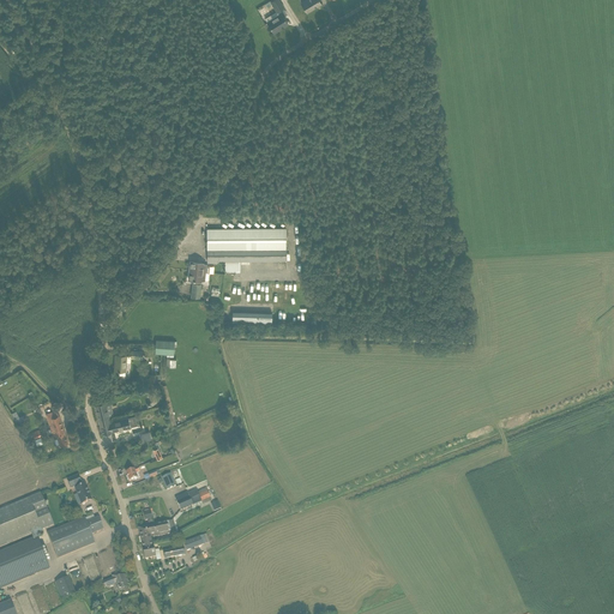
[(283,8),(278,0),(274,0),(271,2),(277,12),(283,8)]
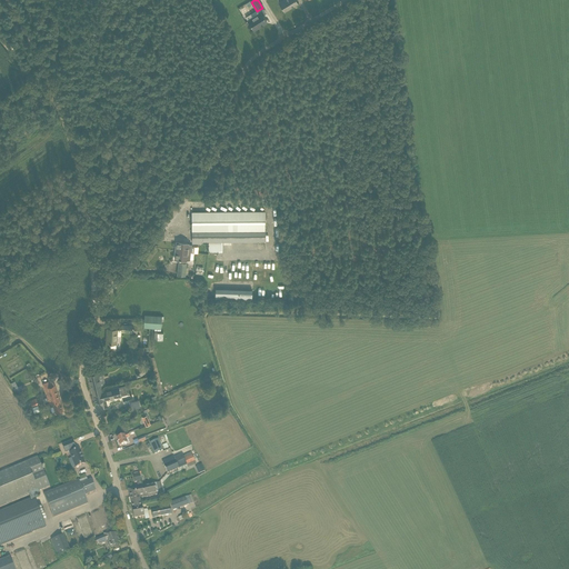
[(283,0),(279,3),(285,11),(297,3),(295,0),(283,0)]
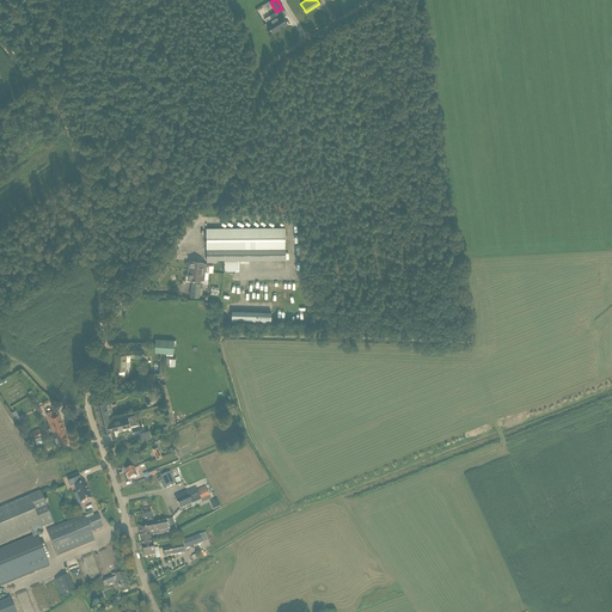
[(287,24),(281,14),(267,23),(273,32),(287,24)]
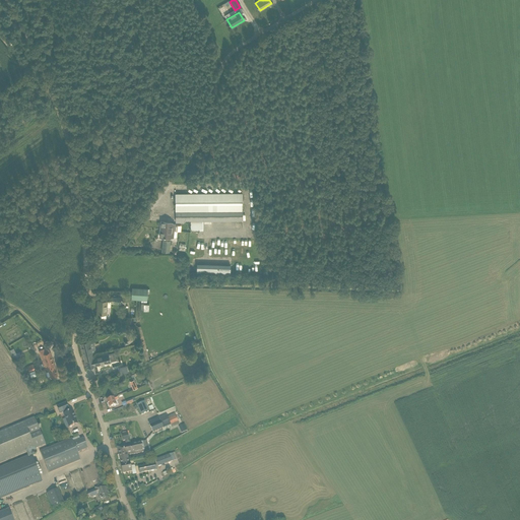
[(175,194),(176,222),(185,222),(185,221),(242,220),(242,194),(175,194)]
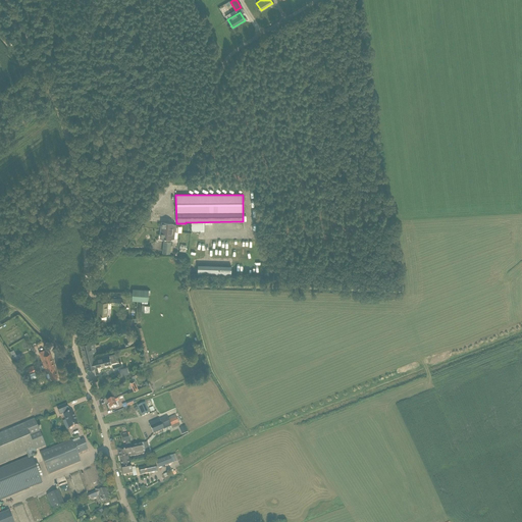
[(161,227),(160,238),(164,239),(165,239),(170,240),(170,239),(173,239),(174,232),(177,232),(181,232),(183,227),(178,226),(175,226),(175,225),(172,224),(172,223),(161,222),(161,227)]
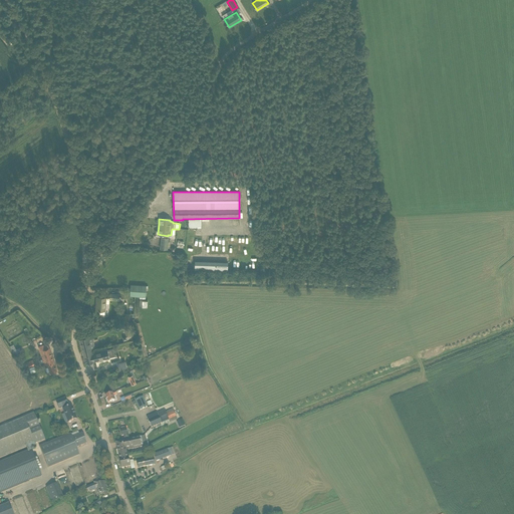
[(160,249),(167,250),(168,238),(161,238),(160,249)]
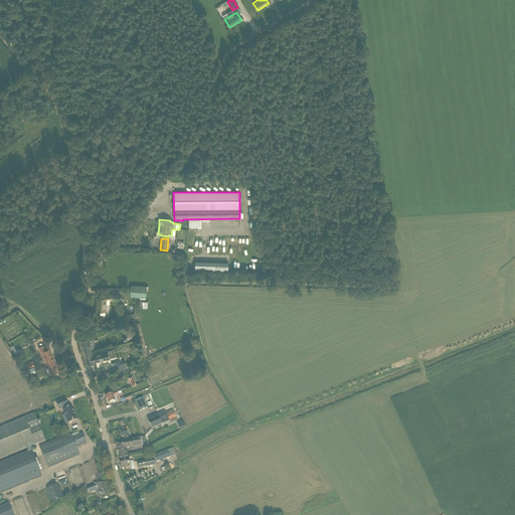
[(229,273),(229,263),(196,262),(195,271),(229,273)]
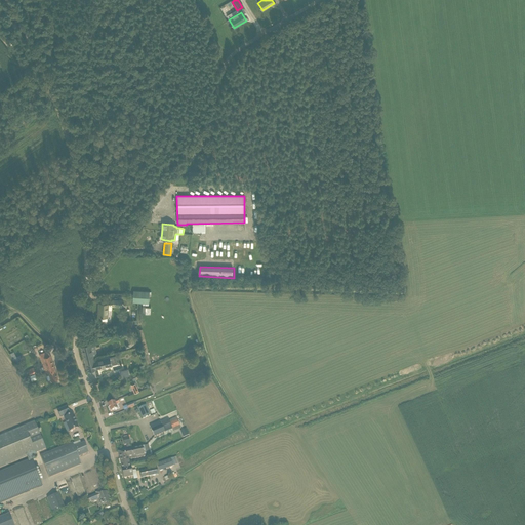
[(132,303),(148,304),(149,292),(133,290),(132,303)]
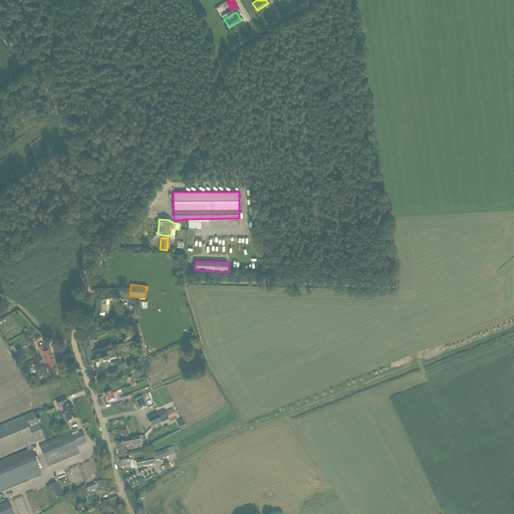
[(96,297),(95,310),(105,311),(106,297),(96,297)]
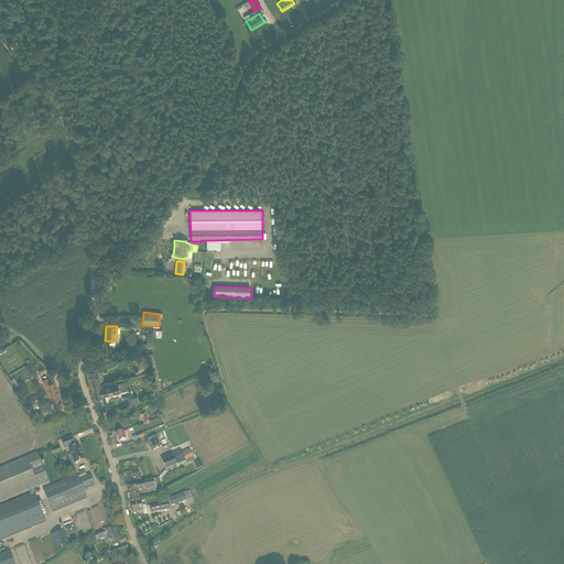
[(87,372),(94,399),(126,391),(123,382),(118,384),(117,383),(101,388),(97,369),(87,372)]
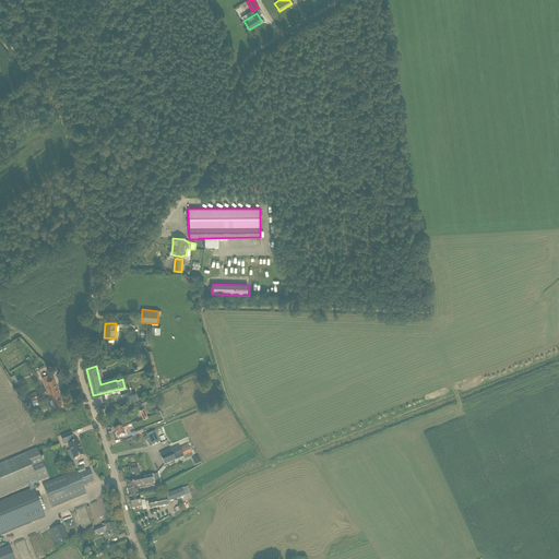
[(42,378),(49,401),(51,400),(55,406),(62,404),(54,378),(51,373),(42,378)]
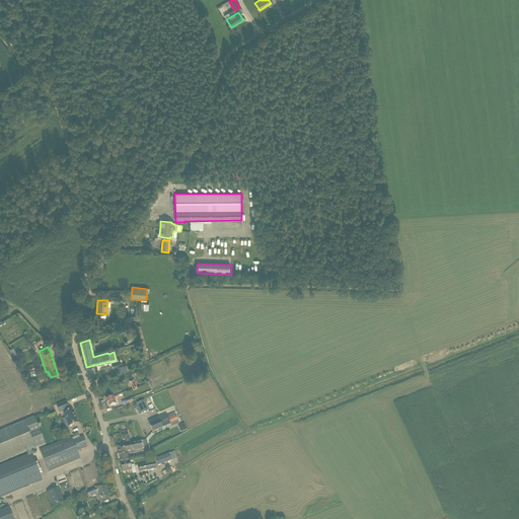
[(129,379),(133,389),(137,387),(133,378),(129,379)]
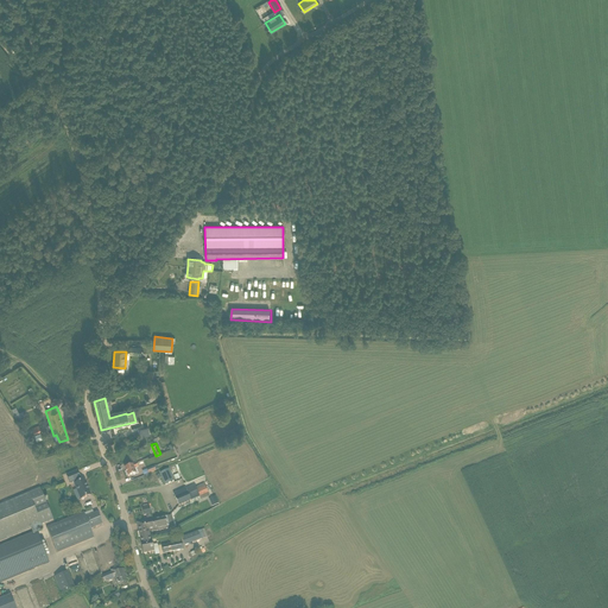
[(134,469),(138,467),(137,463),(125,468),(128,476),(135,474),(134,469)]
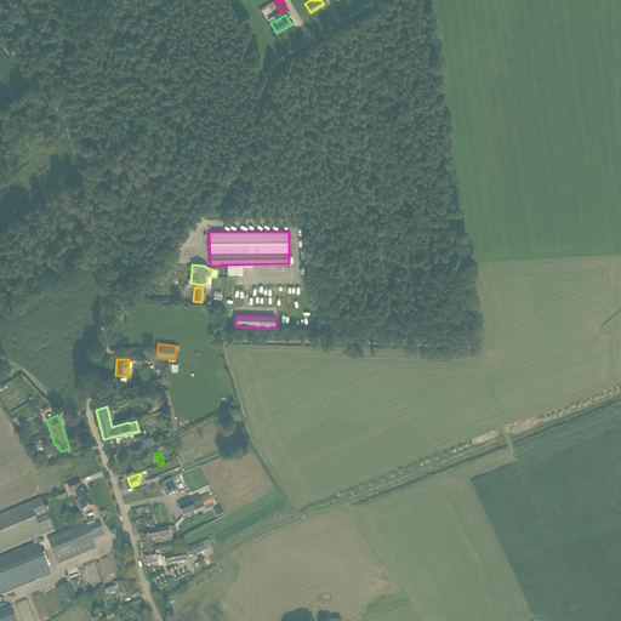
[(172,479),(164,483),(166,490),(176,486),(172,479)]
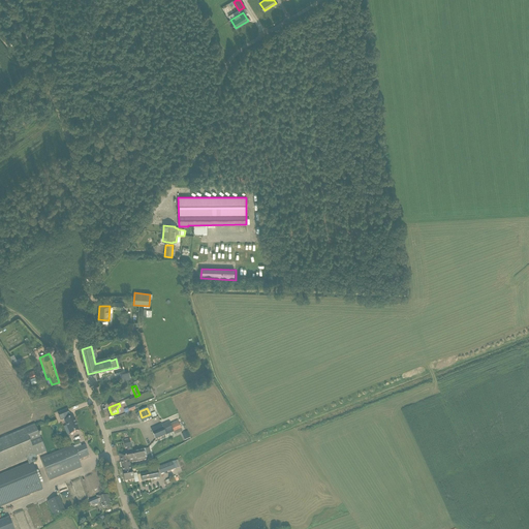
[(67,410),(58,414),(61,421),(64,419),(65,422),(64,422),(69,435),(74,433),(79,431),(73,417),(69,419),(69,417),(70,416),(67,410)]
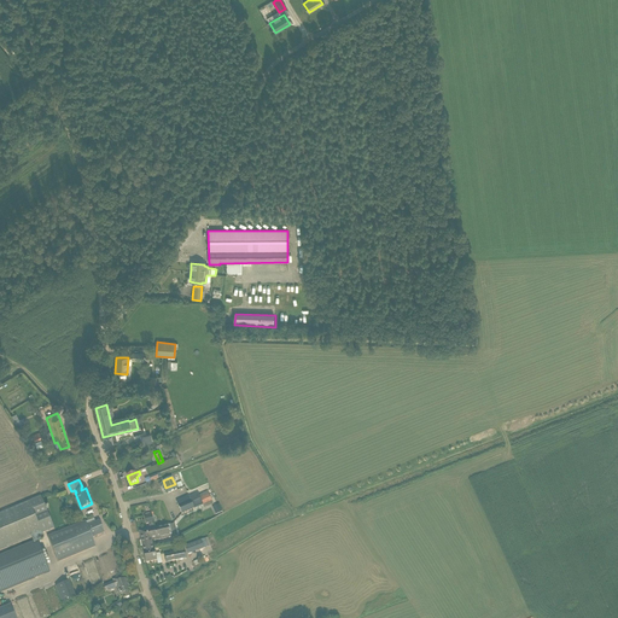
[(176,501),(181,514),(203,506),(211,501),(209,495),(200,499),(197,494),(190,497),(188,496),(176,501)]
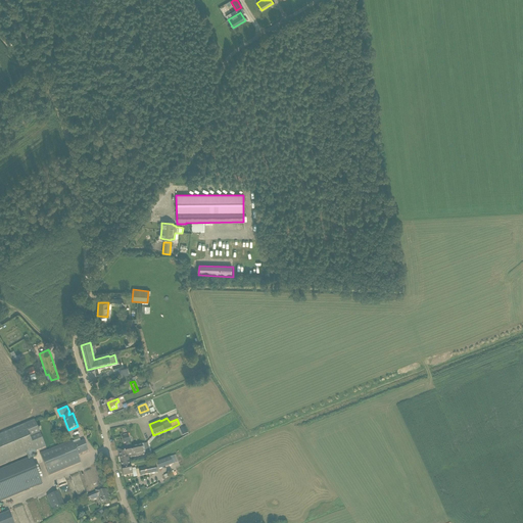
[(35,450),(45,446),(35,421),(0,434),(0,465),(28,455),(30,459),(32,458),(36,457),(37,455),(35,450)]
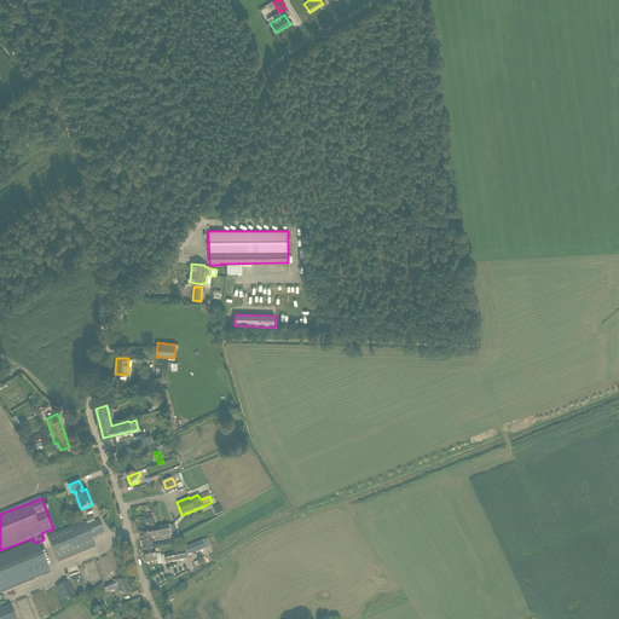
[(212,508),(215,515),(223,513),(219,505),(212,508)]
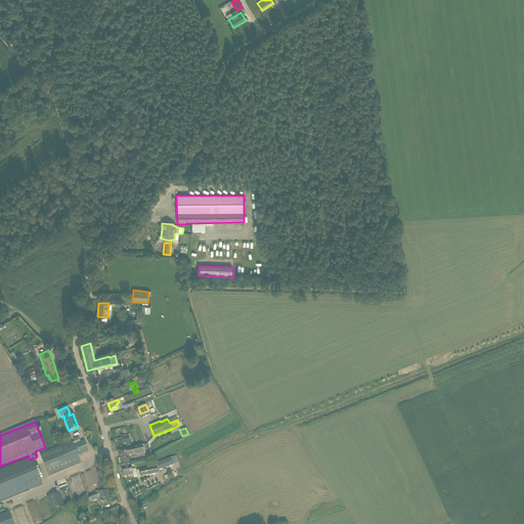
[(40,455),(49,477),(81,464),(78,456),(88,452),(84,441),(74,446),(73,442),(40,455)]
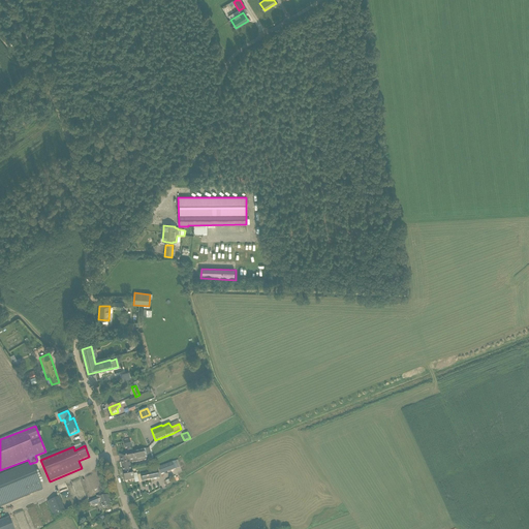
[(130,463),(152,459),(150,453),(145,454),(144,449),(119,455),(123,474),(125,483),(133,480),(130,463)]
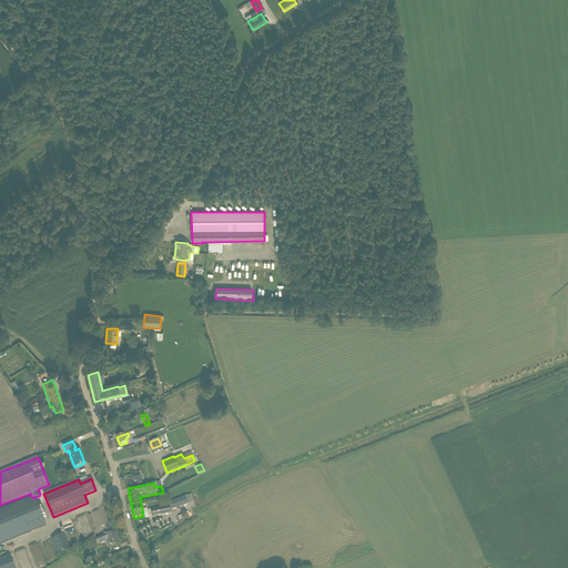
[(292,499),(297,489),(287,484),(281,494),(292,499)]
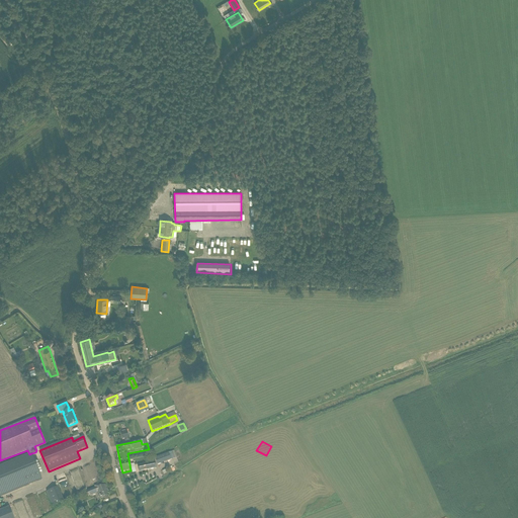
[(155,458),(157,465),(174,458),(172,451),(155,458)]
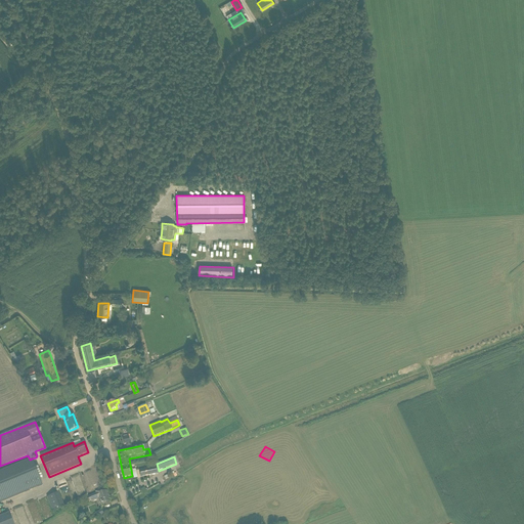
[(0,501),(42,485),(32,459),(30,460),(0,472),(0,501)]
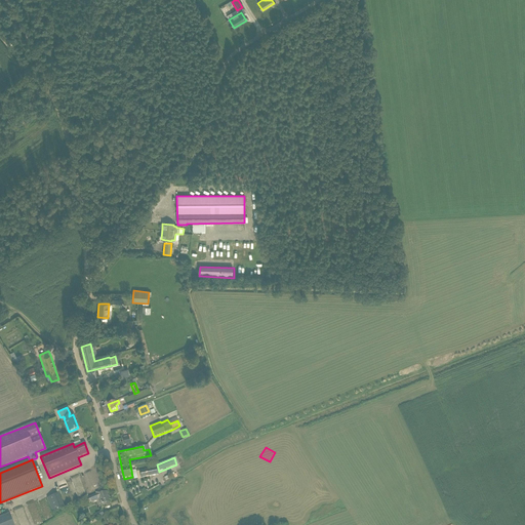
[(226,459),(220,462),(226,475),(231,472),(226,459)]
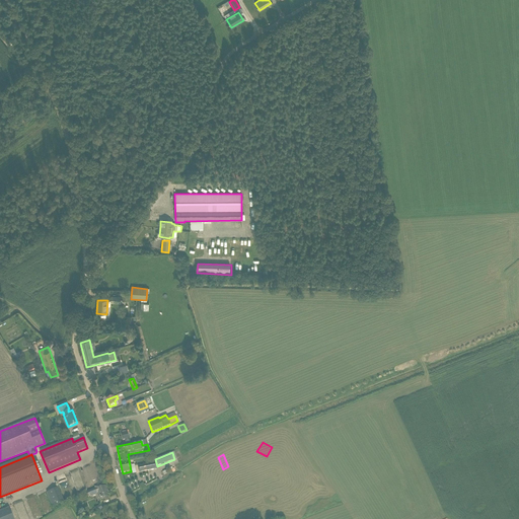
[(215,459),(210,462),(224,489),(229,486),(215,459)]
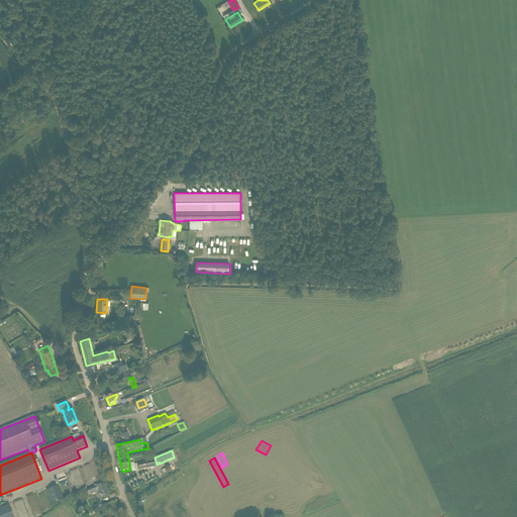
[(137,464),(138,471),(156,468),(154,460),(137,464)]
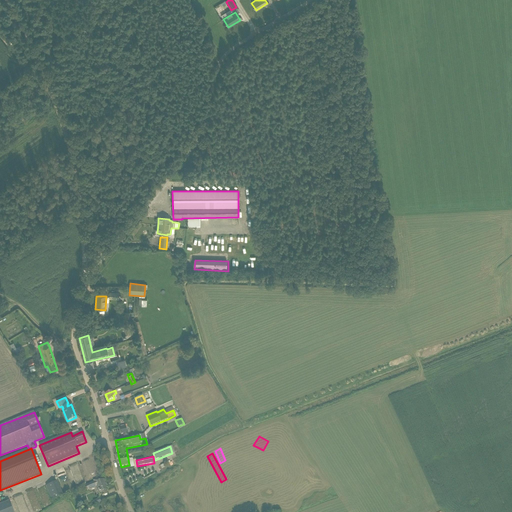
[(228,465),(226,466),(229,471),(228,471),(231,476),(240,470),(236,464),(230,468),(228,465)]
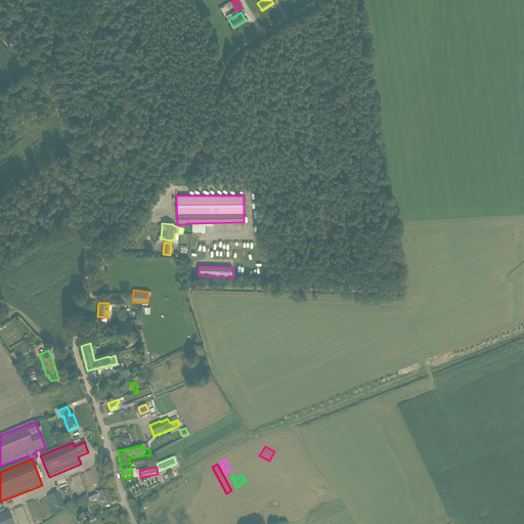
[(95,492),(95,493),(86,497),(89,503),(98,499),(100,506),(103,505),(104,508),(106,508),(105,507),(110,506),(108,501),(106,496),(107,496),(105,491),(101,492),(100,490),(95,492)]
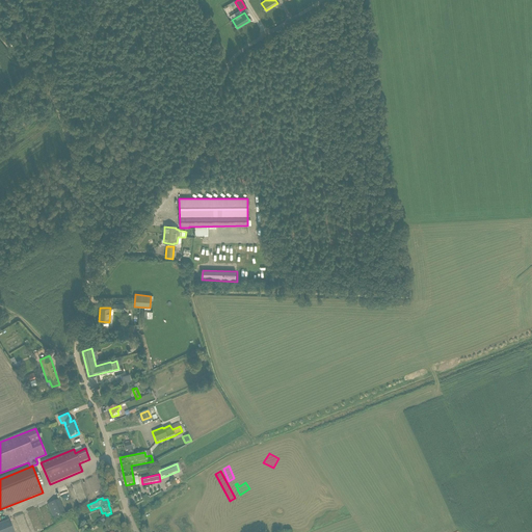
[(48,505),(54,520),(65,514),(59,500),(48,505)]
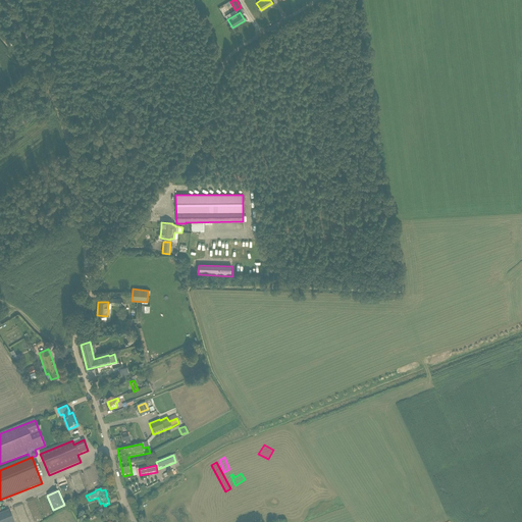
[(0,515),(0,521),(16,521),(12,511),(0,515)]
